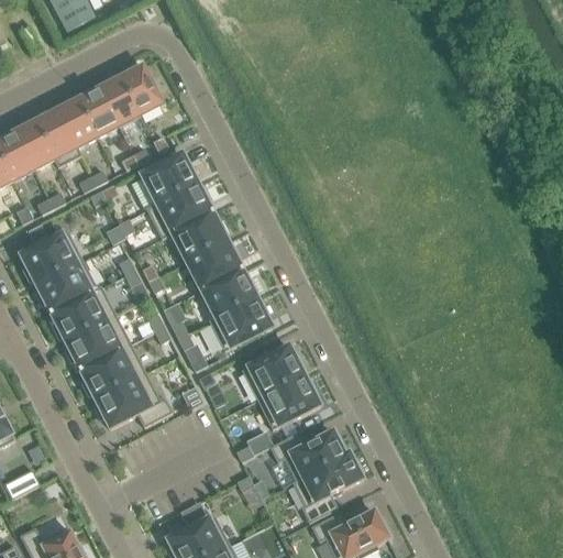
[(95,18),(86,0),(51,0),(67,32),(95,18)]
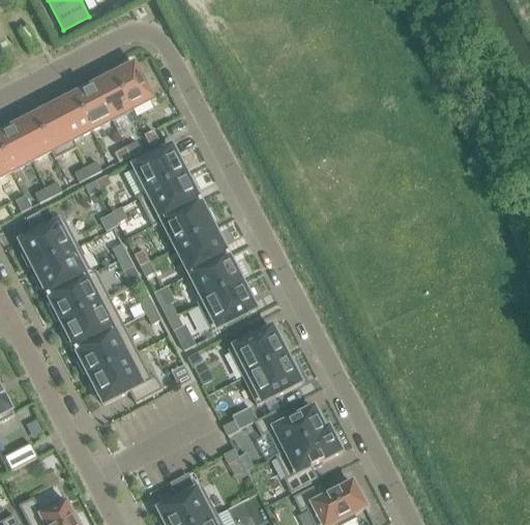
[(121,68),(113,74),(131,109),(152,97),(131,59),(119,65),(121,68)]
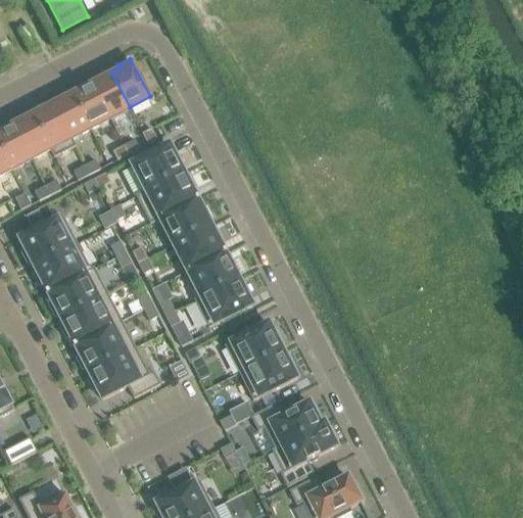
[(103,77),(92,82),(110,116),(130,107),(111,73),(103,77)]
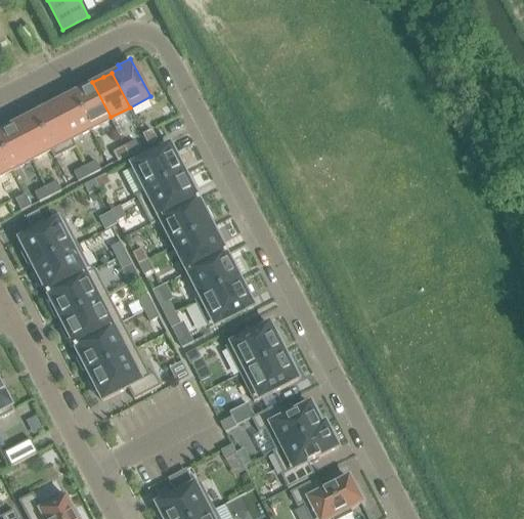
[(82,88),(73,92),(90,127),(111,117),(92,82),(82,88)]
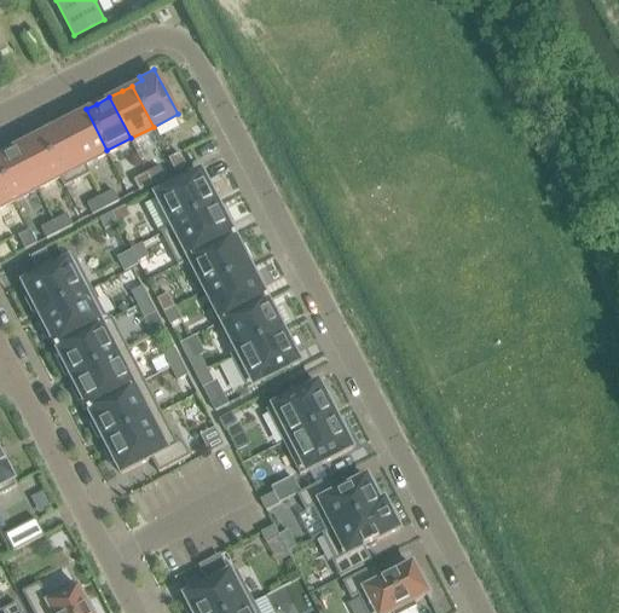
[(63,121),(88,171),(90,171),(85,162),(106,150),(86,109),(75,115),(63,121)]
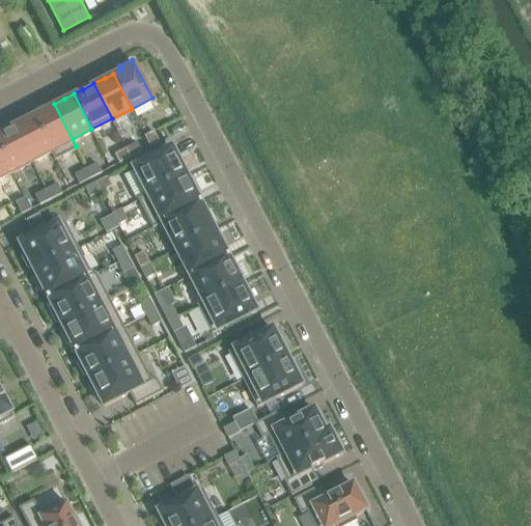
[(76,146),(54,104),(43,110),(33,114),(56,157),(76,146)]
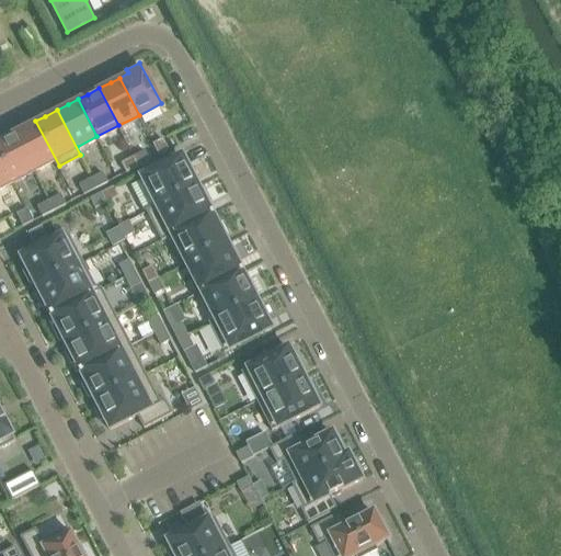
[(25,122),(12,128),(34,169),(54,159),(58,167),(59,166),(35,121),(27,125),(25,122)]
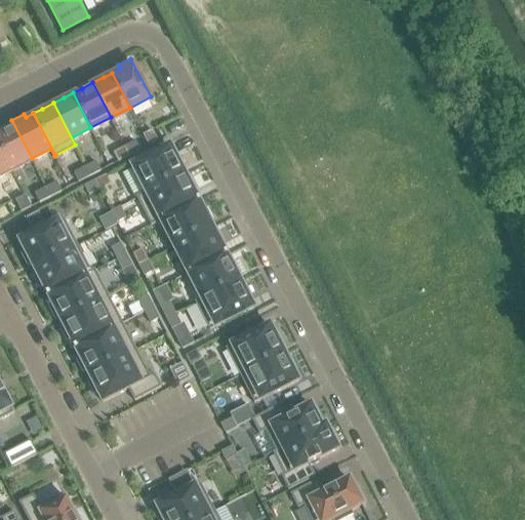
[(2,129),(0,129),(0,145),(12,168),(32,158),(11,120),(0,125),(2,129)]
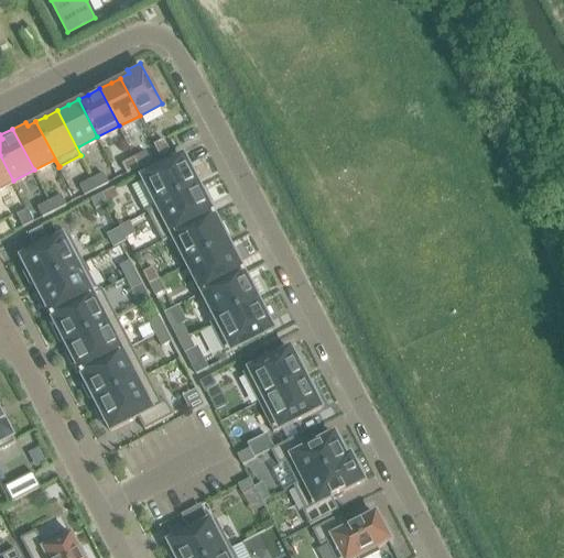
[(153,142),(160,153),(170,149),(163,137),(153,142)]
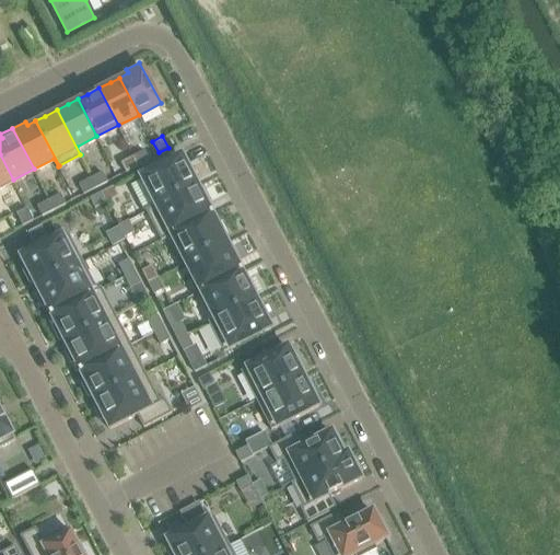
[(149,158),(142,146),(131,151),(137,163),(149,158)]
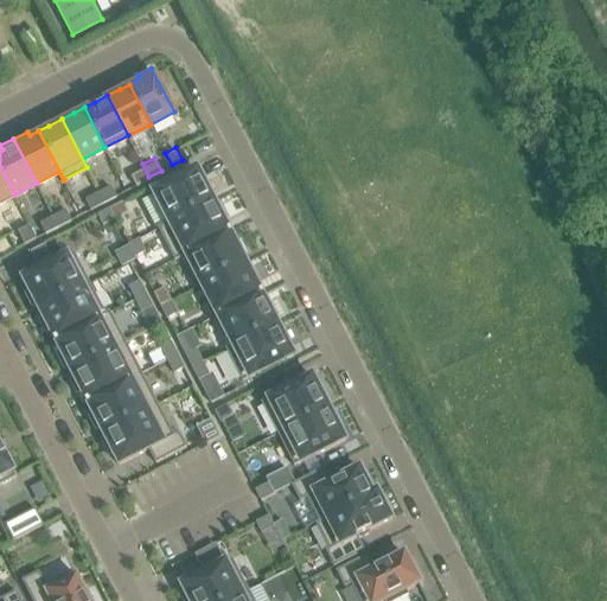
[(148,177),(142,164),(129,171),(136,183),(148,177)]
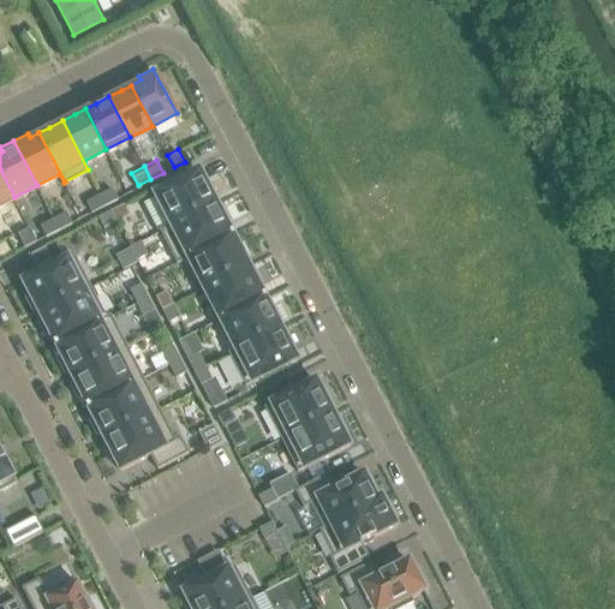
[(213,195),(218,192),(209,178),(206,179),(199,167),(168,184),(154,191),(171,221),(160,227),(160,228),(215,199),(213,195)]
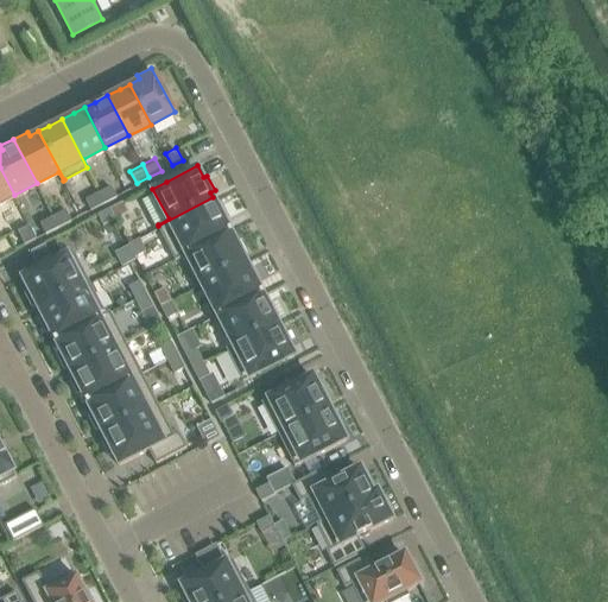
[(0,202),(14,195),(0,168),(0,202)]
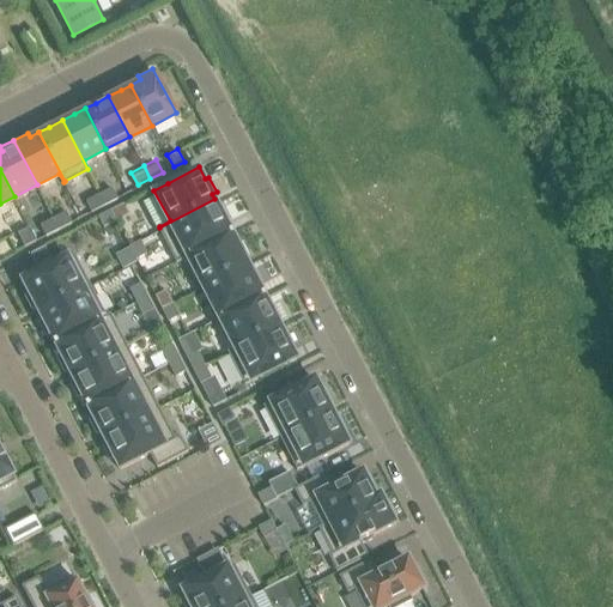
[(165,180),(152,187),(153,190),(168,183),(165,180)]
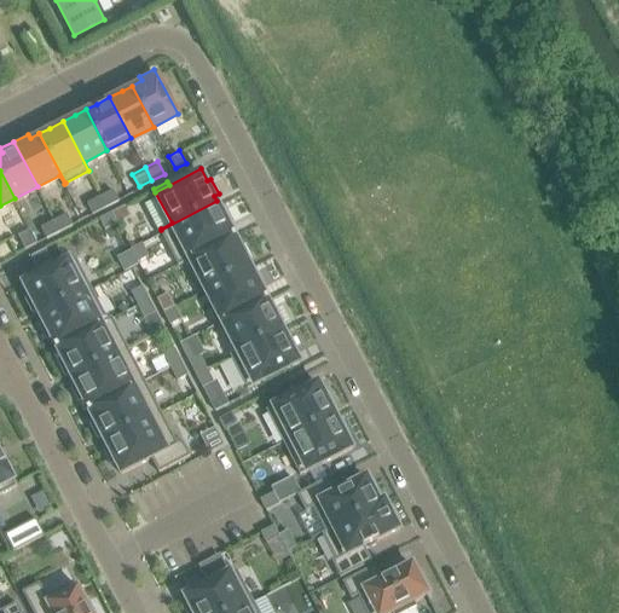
[(111,185),(98,191),(105,204),(119,197),(111,185)]
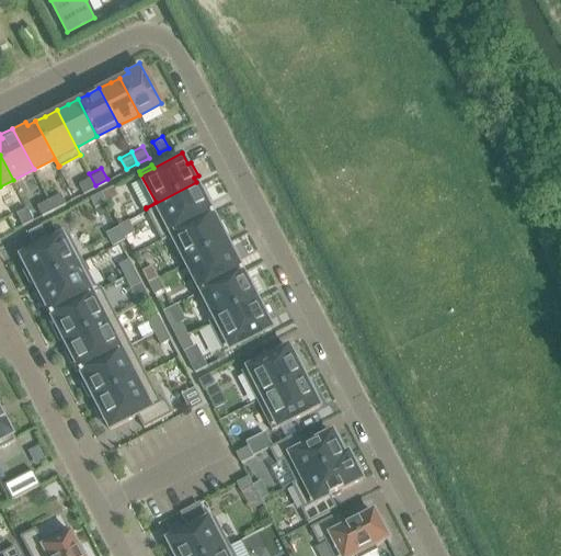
[(78,180),(83,191),(95,185),(89,173),(78,180)]
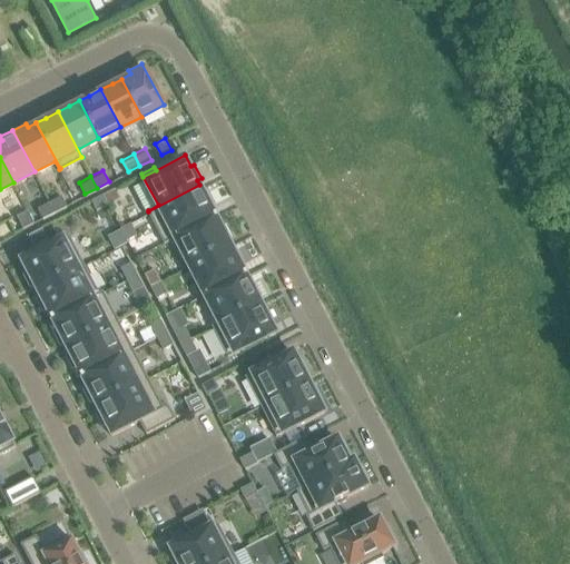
[(214,213),(209,204),(214,201),(206,188),(203,190),(199,185),(148,211),(164,240),(216,214),(215,211),(214,213)]
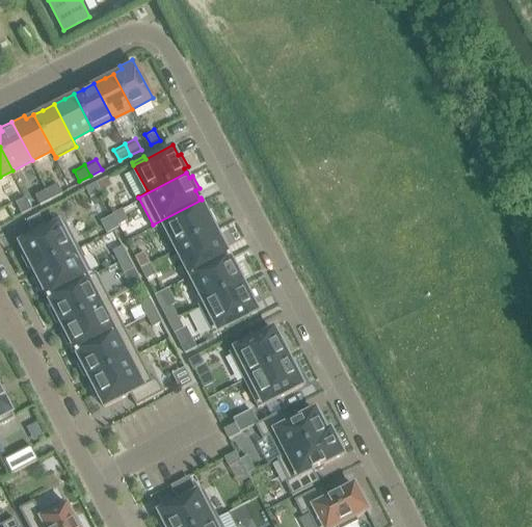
[(107,174),(96,180),(101,189),(112,183),(107,174)]
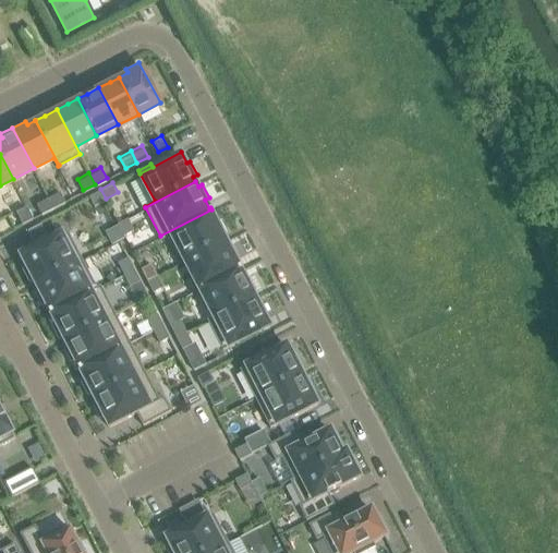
[(59,188),(47,194),(53,206),(64,200),(59,188)]
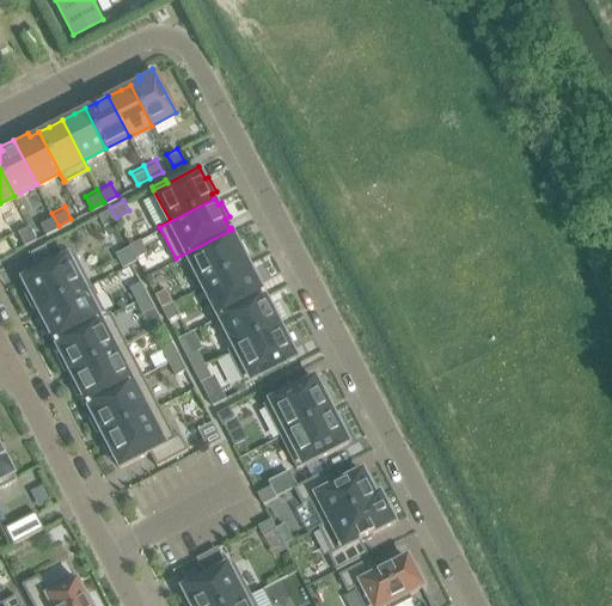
[(98,213),(103,224),(116,218),(110,207),(98,213)]
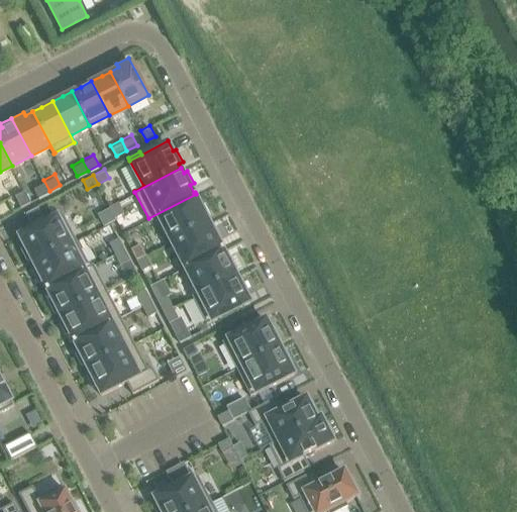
[(33,185),(38,196),(49,191),(43,180),(33,185)]
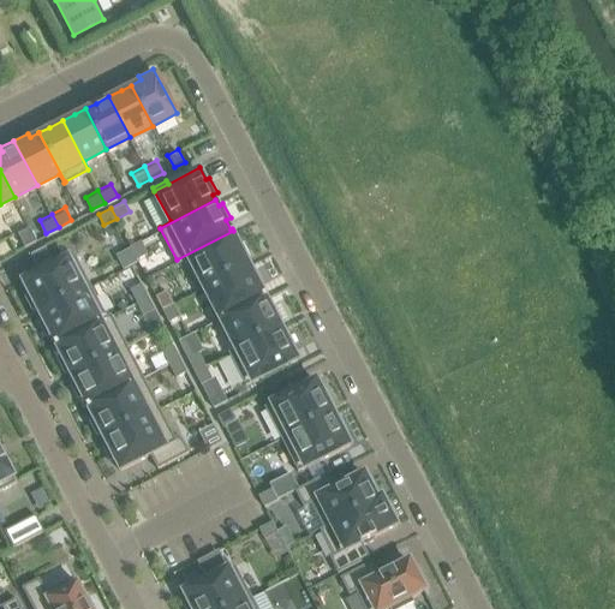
[(29,226),(18,232),(24,244),(35,239),(29,226)]
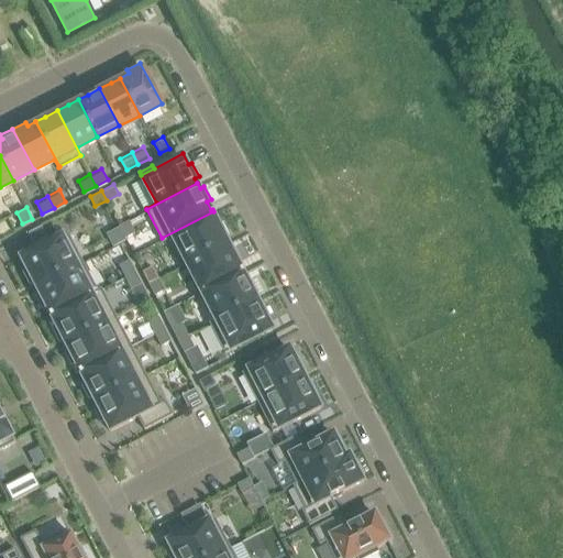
[(227,240),(224,236),(229,233),(221,220),(218,221),(213,214),(214,212),(213,211),(162,238),(162,239),(172,233),(186,261),(227,240)]
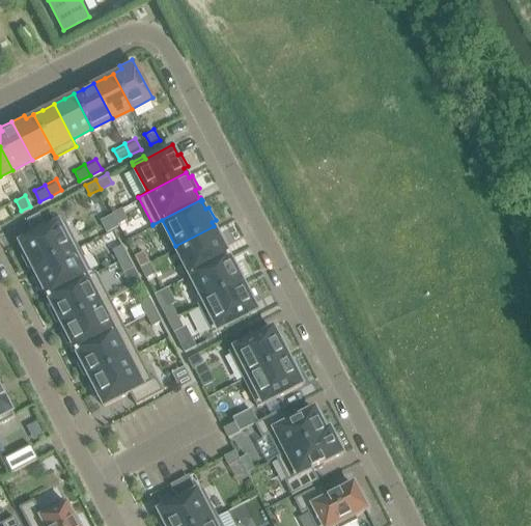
[(118,222),(127,217),(121,205),(112,211),(118,222)]
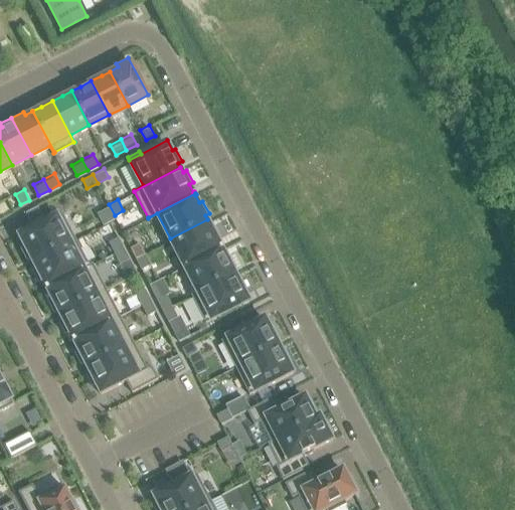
[(42,213),(37,204),(26,210),(31,219),(42,213)]
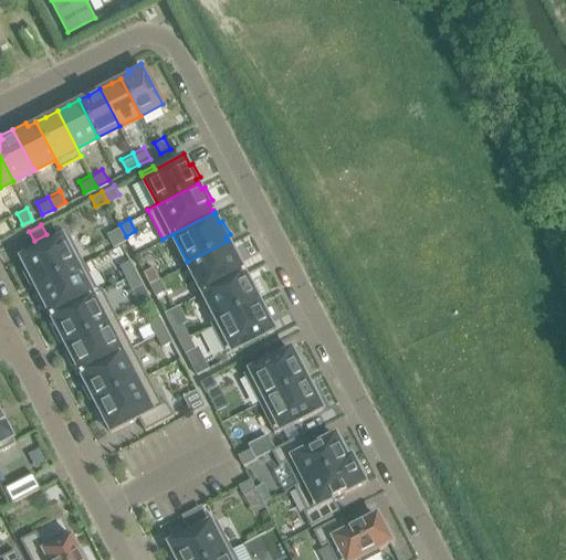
[(67,231),(21,255),(27,267),(22,268),(30,283),(33,281),(35,285),(83,261),(67,231)]
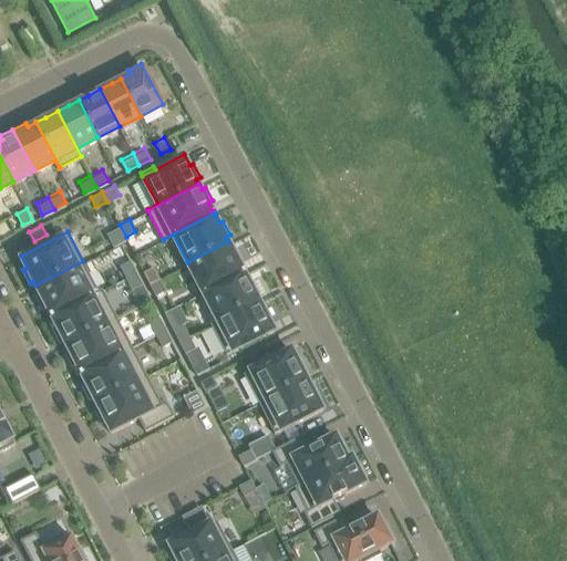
[(243,268),(238,260),(241,258),(235,245),(232,246),(228,241),(187,262),(202,291),(245,269),(244,268),(243,268)]
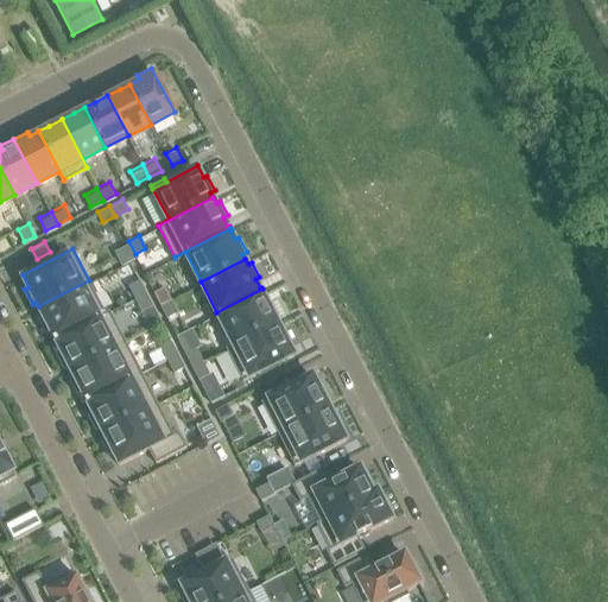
[(139,278),(128,283),(135,296),(146,290),(139,278)]
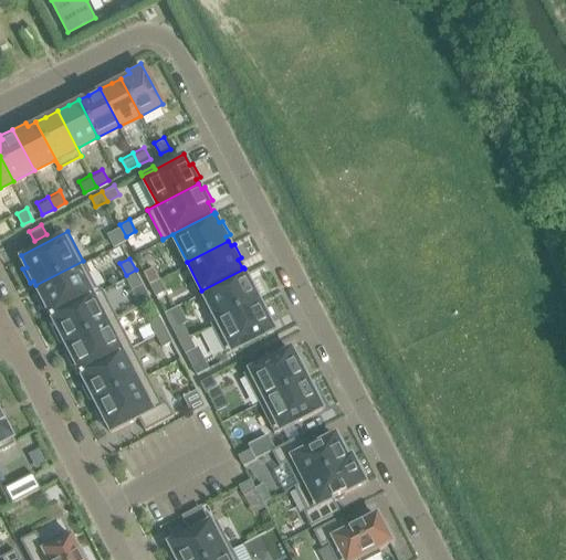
[(45,304),(51,314),(98,289),(83,261),(35,285),(39,291),(34,292),(42,306),(45,304)]
